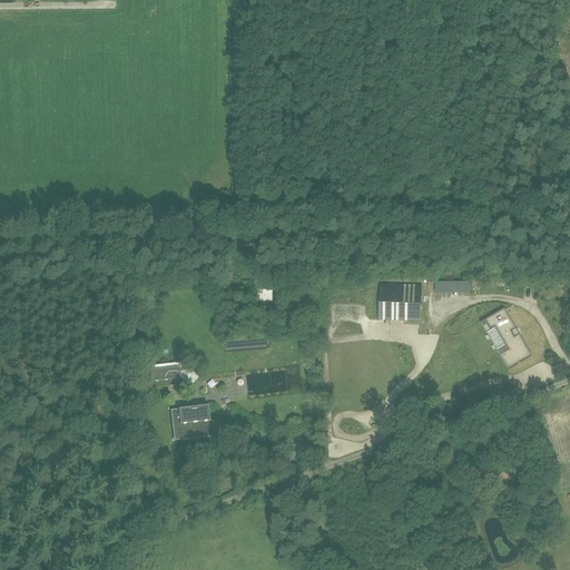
[(382,286),(380,318),(413,320),(413,310),(418,310),(419,287),(382,286)]
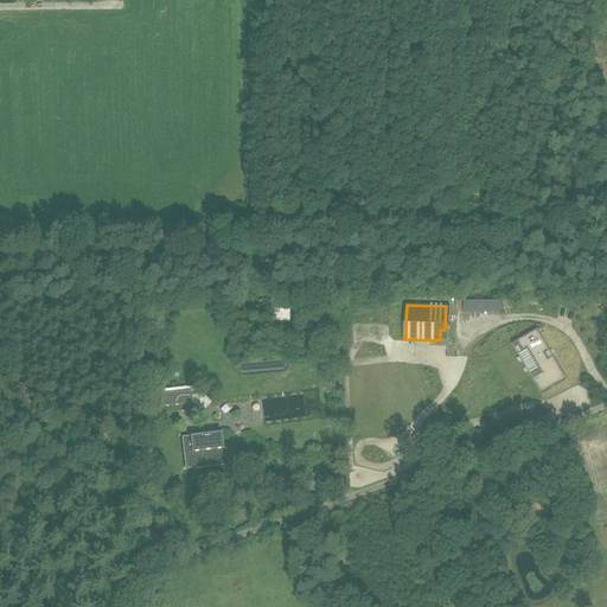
[(273,308),(272,321),(255,321),(255,333),(289,334),(291,308),(273,308)]
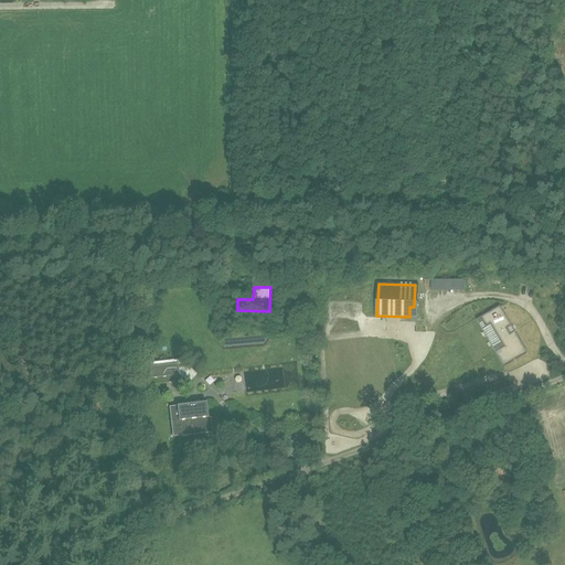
[(500,306),(481,317),(487,327),(491,323),(504,347),(494,352),(502,364),(503,366),(509,363),(528,352),(515,331),(510,334),(507,329),(512,326),(500,306)]
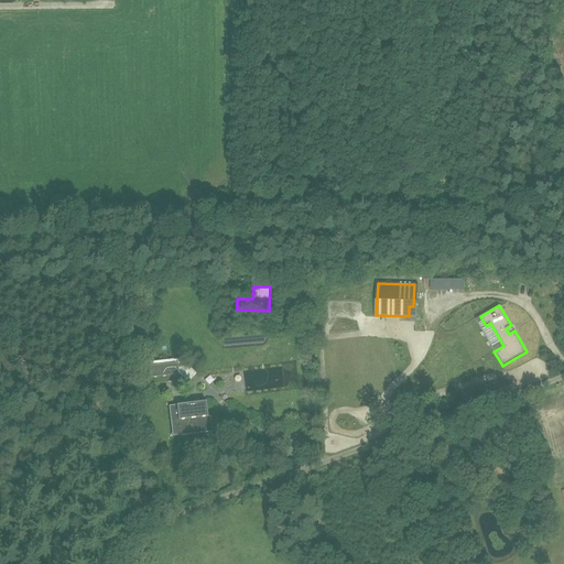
[(177,362),(150,366),(148,366),(150,378),(179,375),(177,362)]
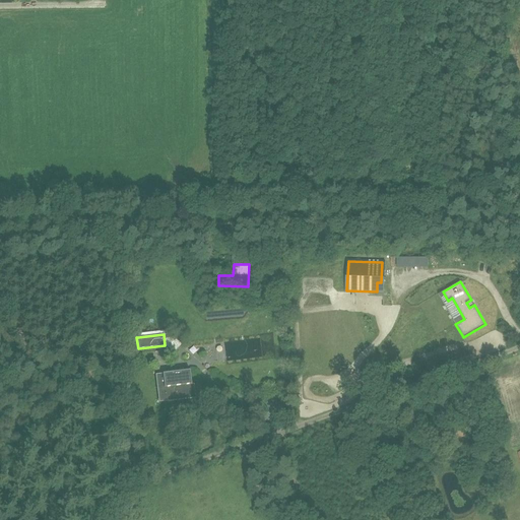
[(134,367),(141,372),(147,363),(140,359),(134,367)]
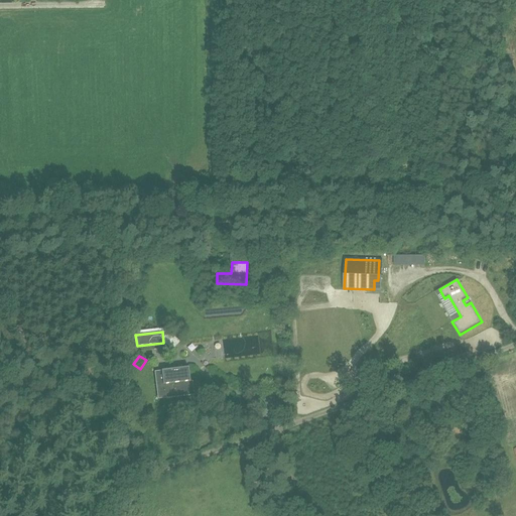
[(161,371),(163,385),(165,384),(166,395),(189,392),(187,381),(189,381),(188,367),(161,371)]
